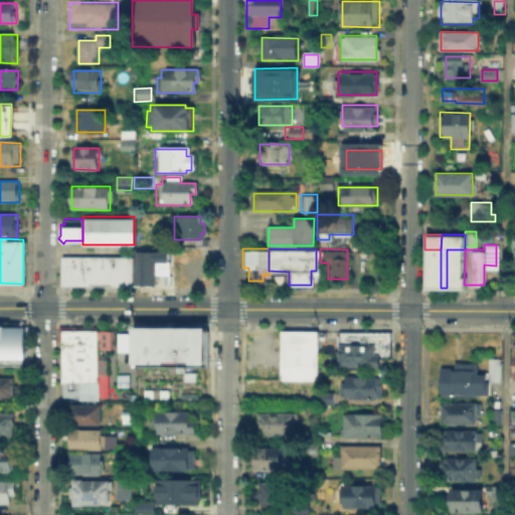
[(154,261),(154,285),(134,285),(134,249),(154,249),(154,261)]
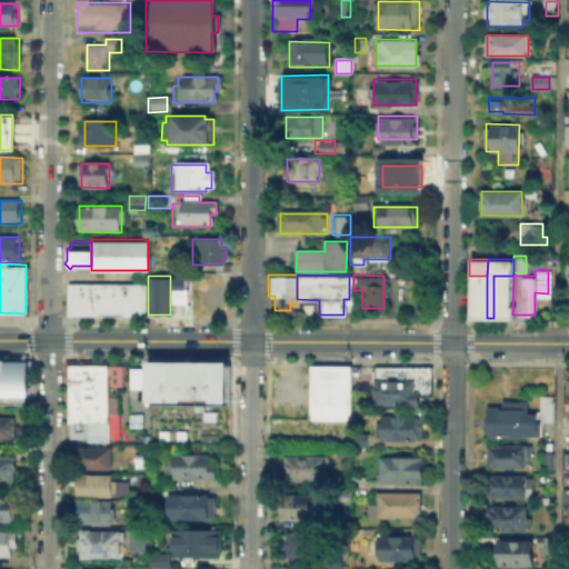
[(170,276),(183,276),(183,288),(170,288),(170,276)]
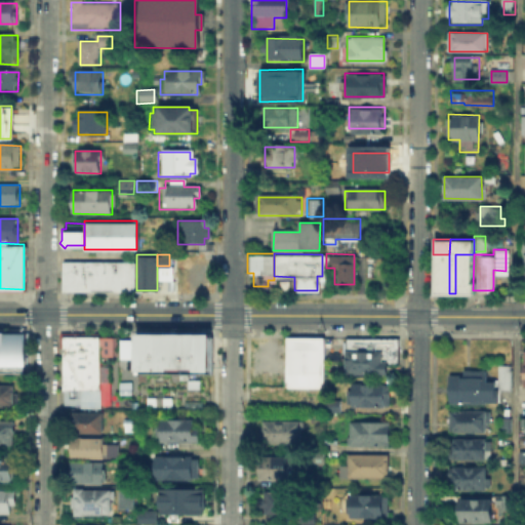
[(449,254),(449,293),(433,293),(433,254),(449,254)]
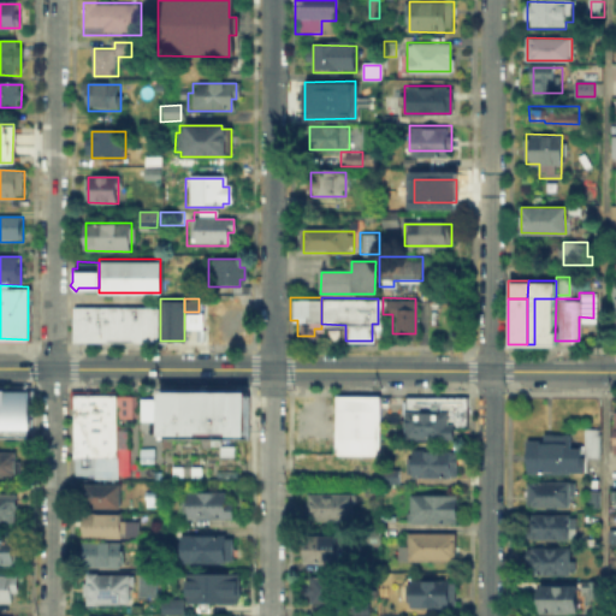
[(556,298),(555,341),(555,344),(534,344),(534,298),(556,298)]
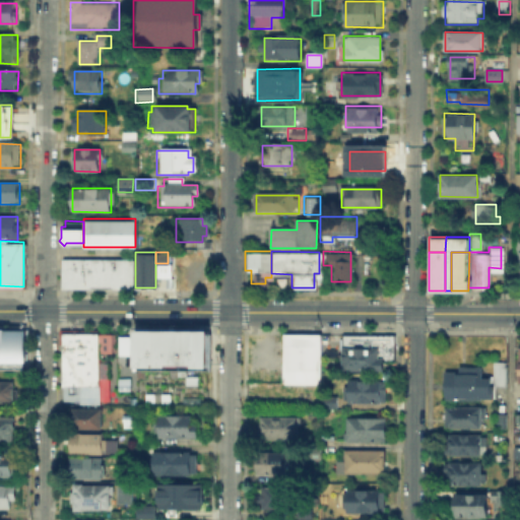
[(88,287),(60,287),(61,257),(88,257),(88,287)]
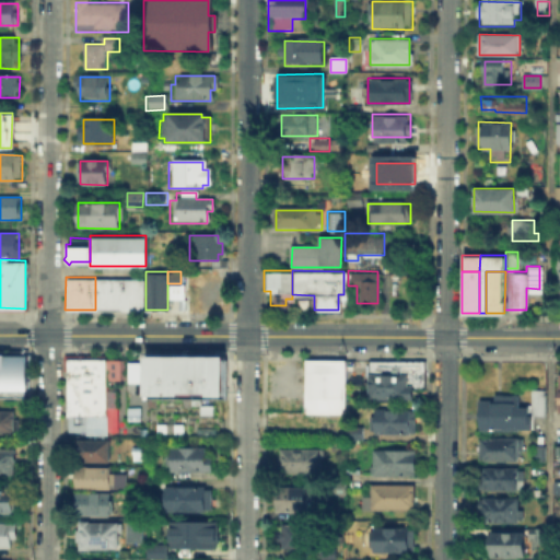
[(95,277),(130,278),(130,310),(95,310),(95,277)]
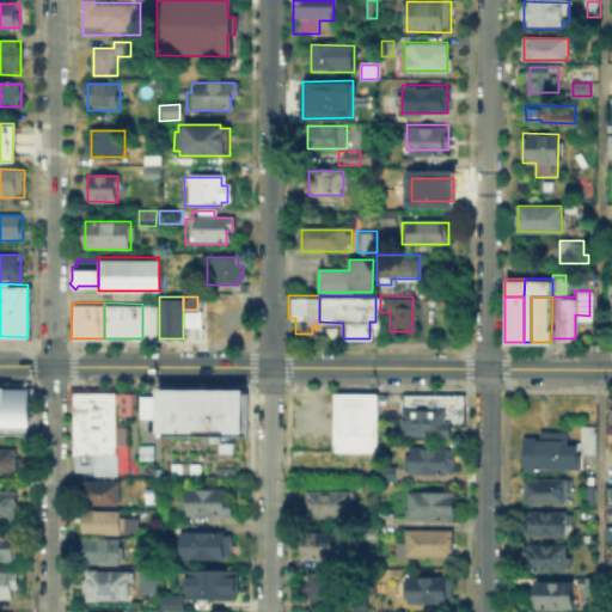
[(142,304),(155,304),(155,338),(142,338),(142,304)]
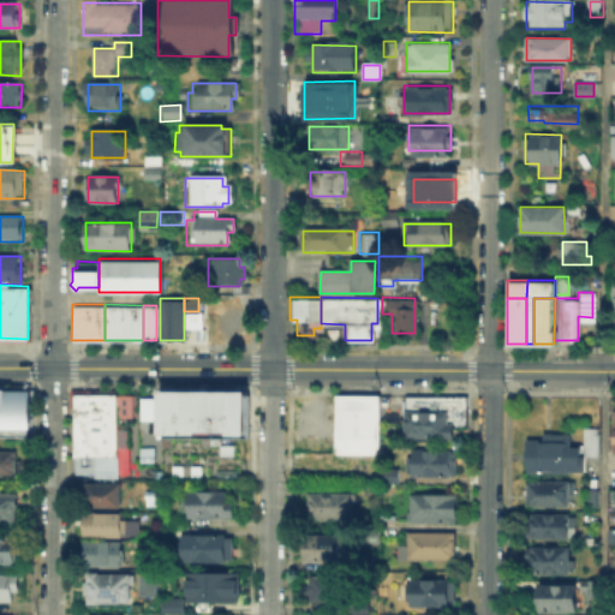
[(5,388),(30,388),(30,416),(5,415),(5,388)]
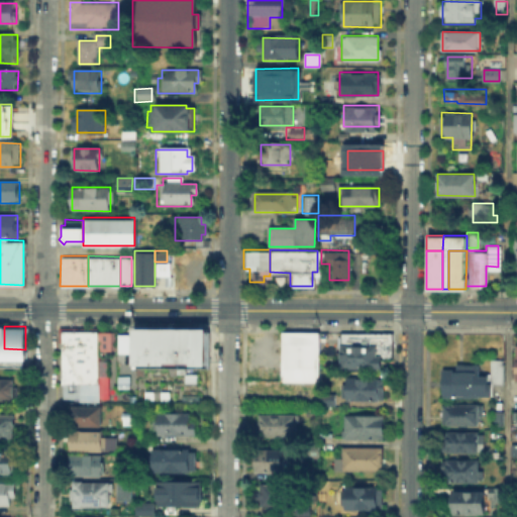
[(148,327),(148,367),(141,367),(133,367),(133,327),(135,327),(148,327)]
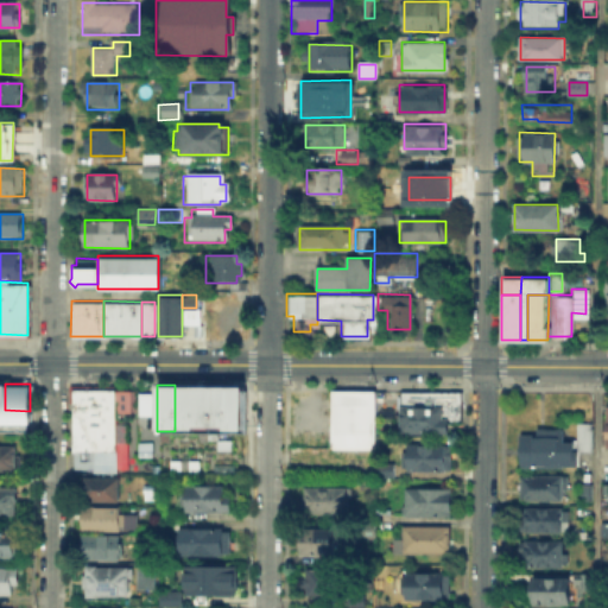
[(209,431),(175,431),(175,385),(209,385),(209,431)]
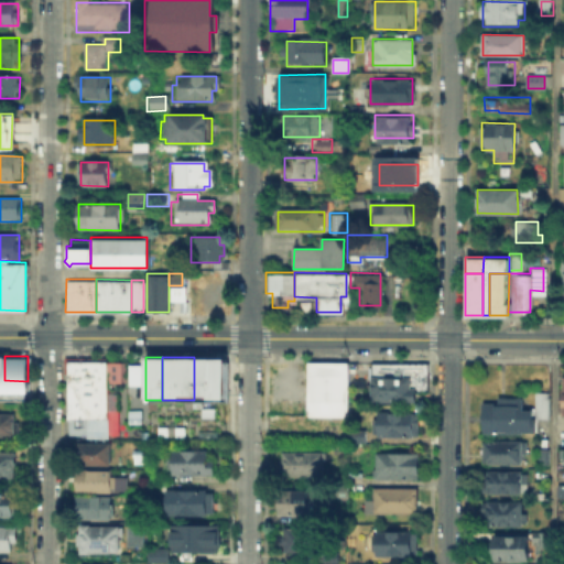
[(194,357),(226,357),(226,400),(194,400),(194,357)]
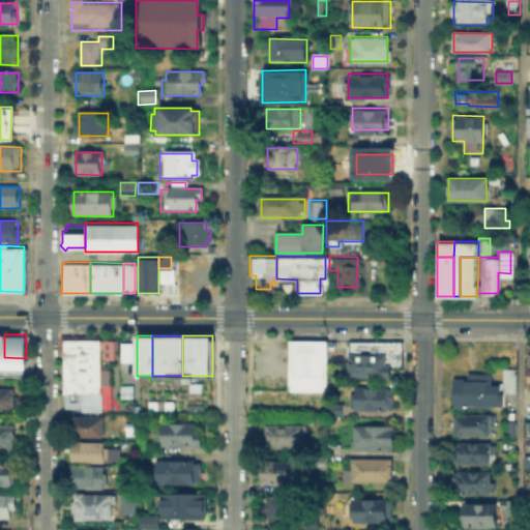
[(62,392),(62,339),(98,339),(112,339),(112,358),(99,358),(99,363),(99,392),(62,392)]
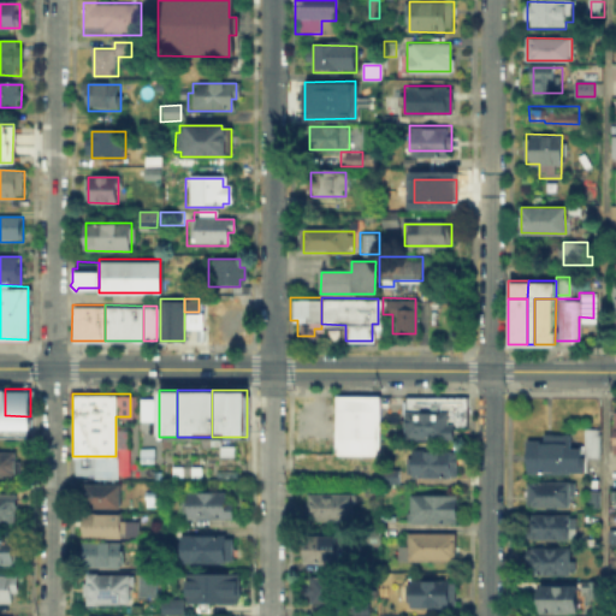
[(336,452),(336,394),(379,395),(379,421),(378,454),(336,452)]
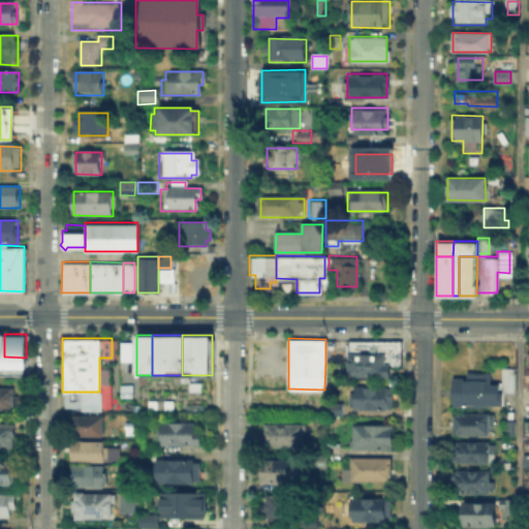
[(346,339),(402,339),(402,367),(390,367),(390,377),(346,376),(346,362),(346,353),(343,353),(343,343),(346,343),(346,339)]
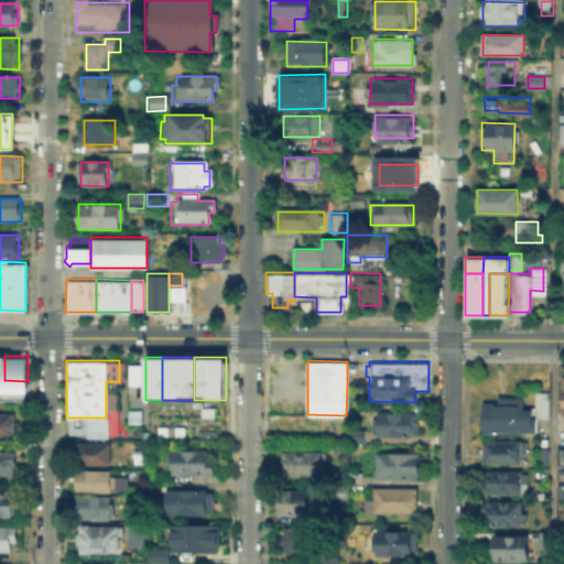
[(0,380),(4,380),(28,381),(28,391),(25,391),(25,399),(0,399),(0,380)]
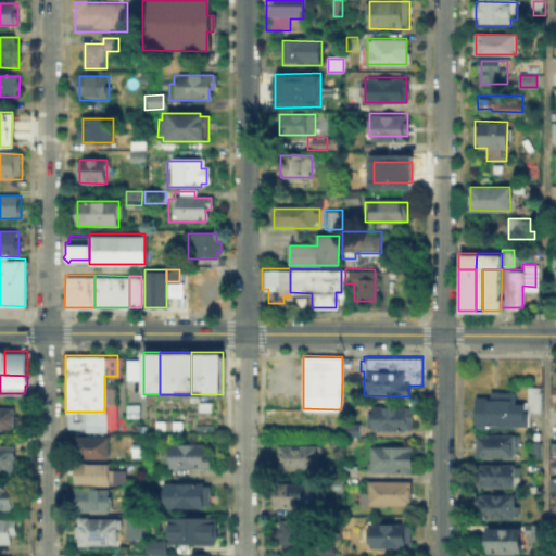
[(526,411),(526,386),(540,386),(540,411),(526,411)]
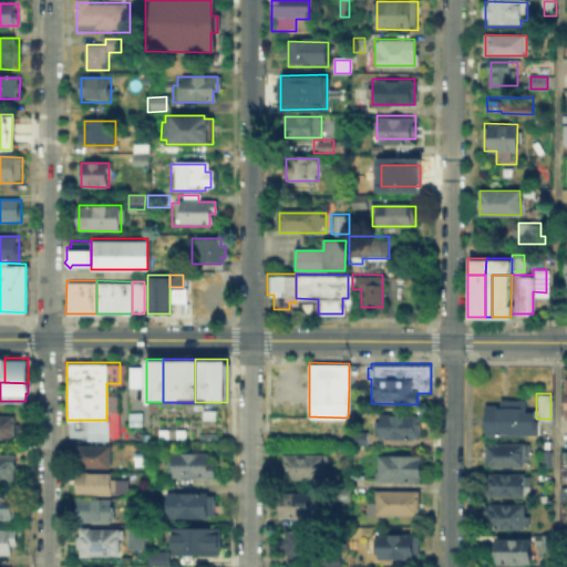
[(524,411),(535,411),(535,420),(539,420),(539,434),(484,434),(484,404),(498,404),(498,398),(524,398),(524,411)]
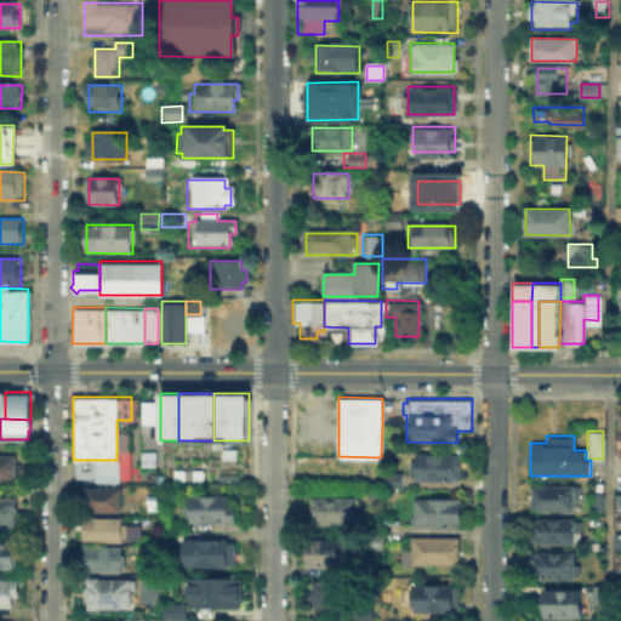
[(234,459),(220,459),(220,448),(234,448),(234,459)]
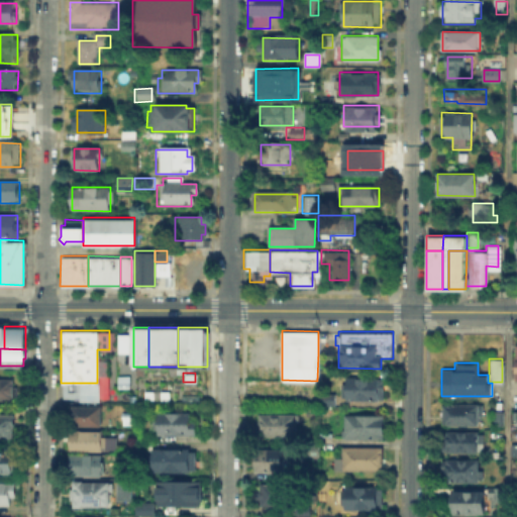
[(0,377),(11,377),(11,399),(0,399),(0,377)]
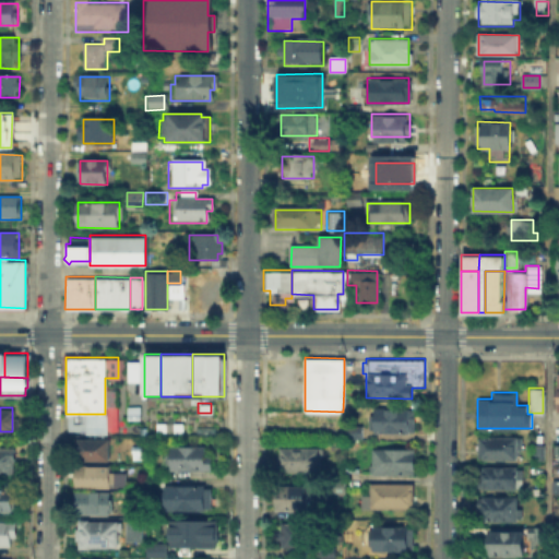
[(376,435),(377,411),(416,411),(415,435),(376,435)]
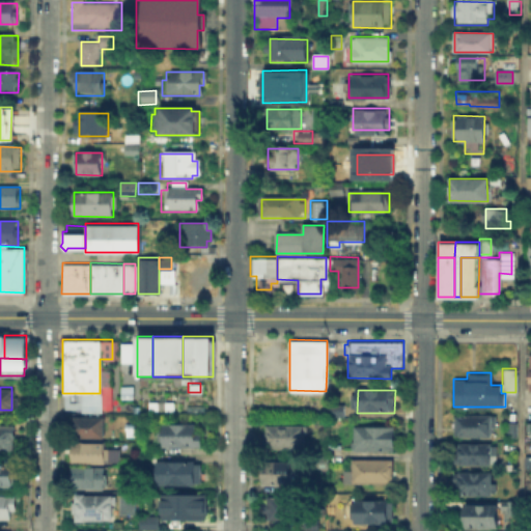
[(100,393),(100,402),(100,411),(79,411),(79,408),(62,408),(62,400),(62,393),(100,393)]
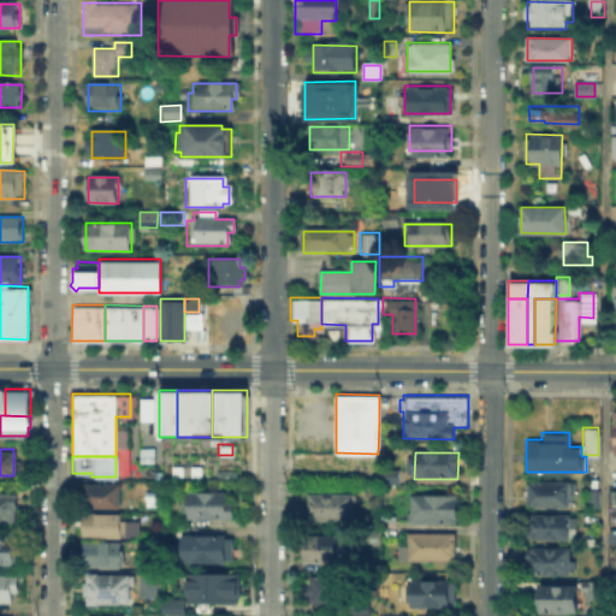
[(383,485),(383,473),(402,473),(402,485),(383,485)]
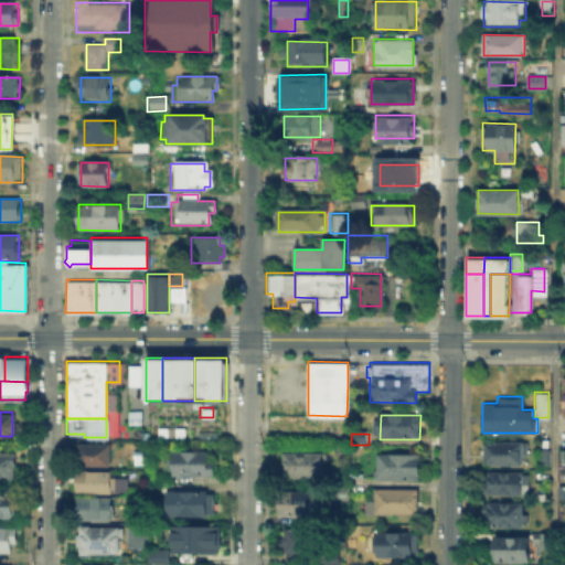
[(486,466),(486,444),(524,445),(524,467),(486,466)]
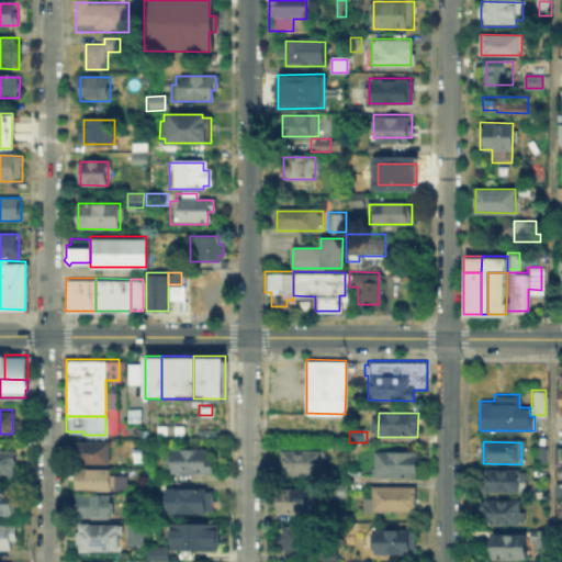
[(74,463),(74,444),(109,444),(109,463),(74,463)]
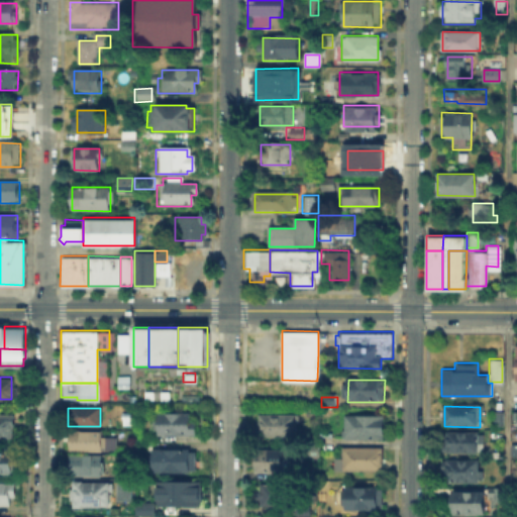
[(500,411),(500,427),(492,427),(492,411),(500,411)]
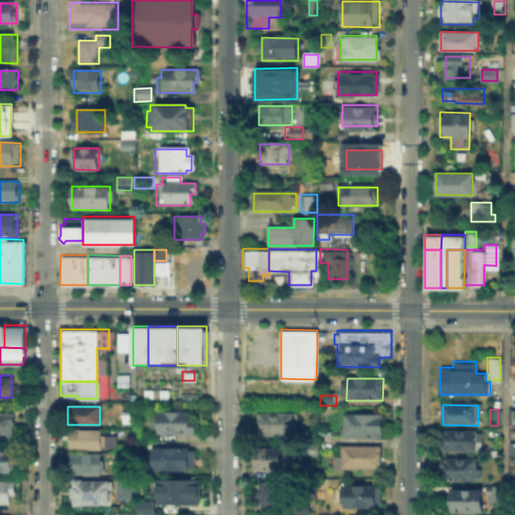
[(344,412),(384,412),(384,439),(344,439),(344,412)]
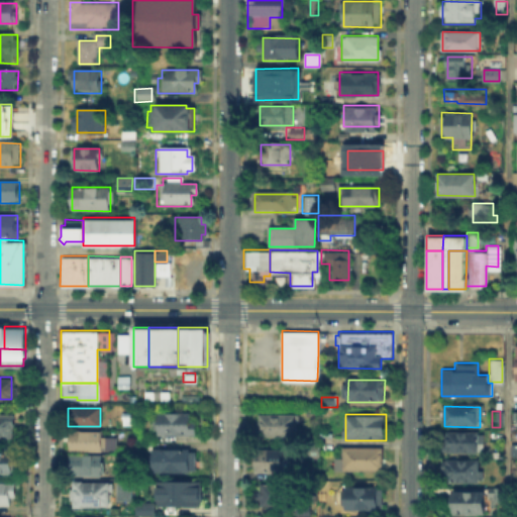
[(196,415),(196,437),(156,437),(157,415),(196,415)]
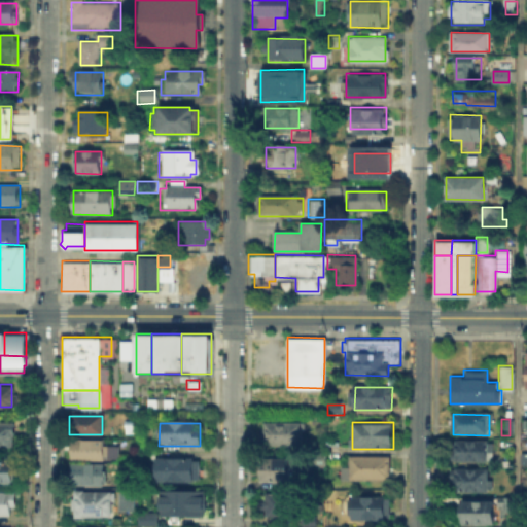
[(266,446),(266,423),(302,423),(302,446),(266,446)]
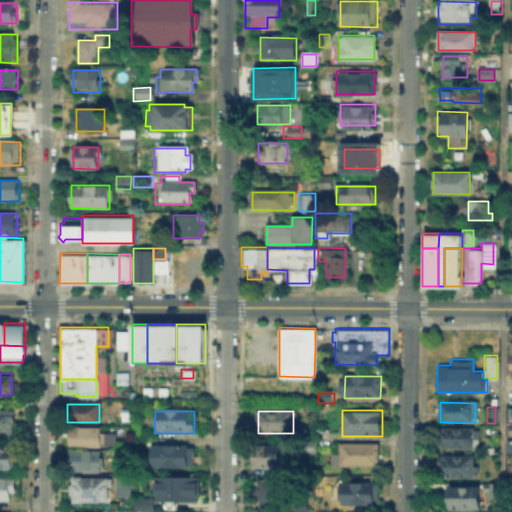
[(0,412),(14,413),(14,435),(0,435),(0,412)]
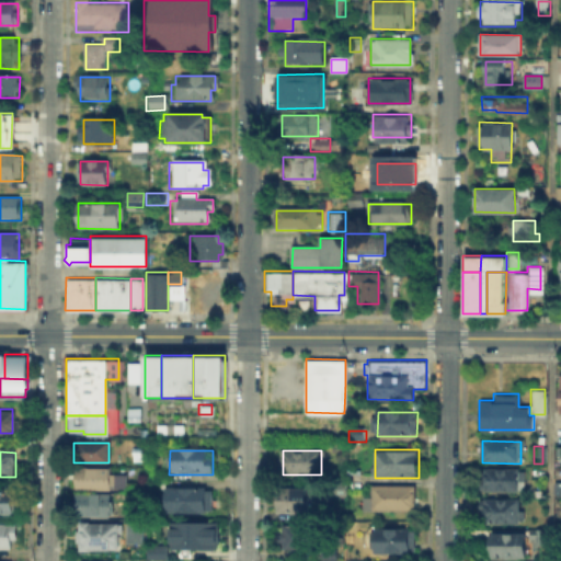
[(113,470),(113,476),(126,476),(126,490),(78,490),(78,470),(113,470)]
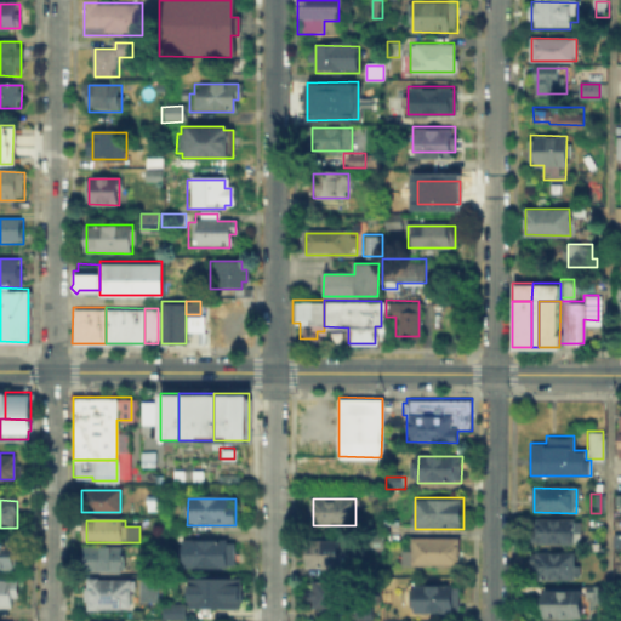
[(533,543),(533,522),(581,522),(581,543),(533,543)]
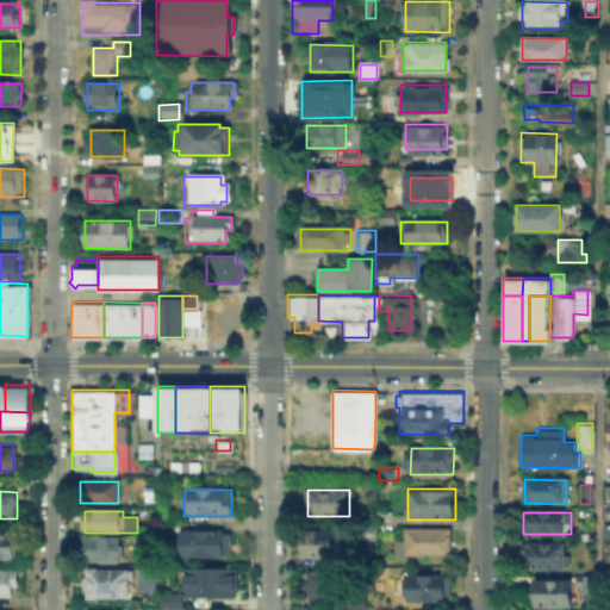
[(406,545),(406,529),(453,530),(453,558),(397,558),(397,545),(406,545)]
